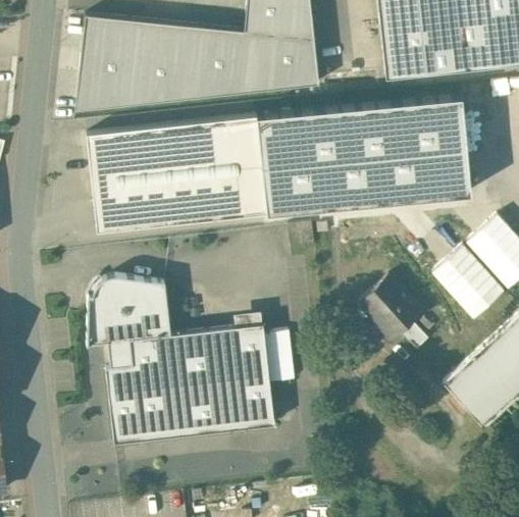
[(88,17),(79,111),(319,86),(310,0),(249,0),(246,33),(88,17)]
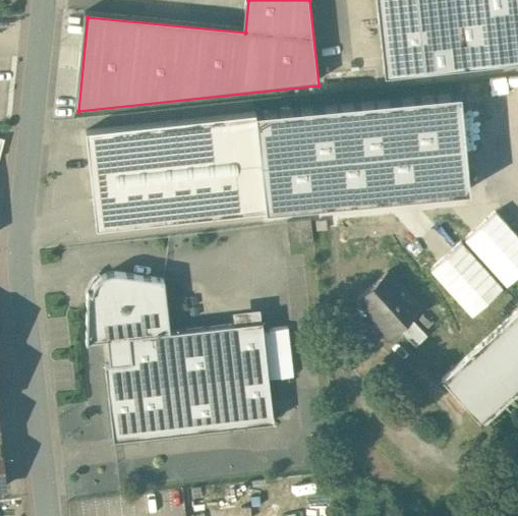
[(517,0),(379,0),(388,80),(517,66),(517,0)]
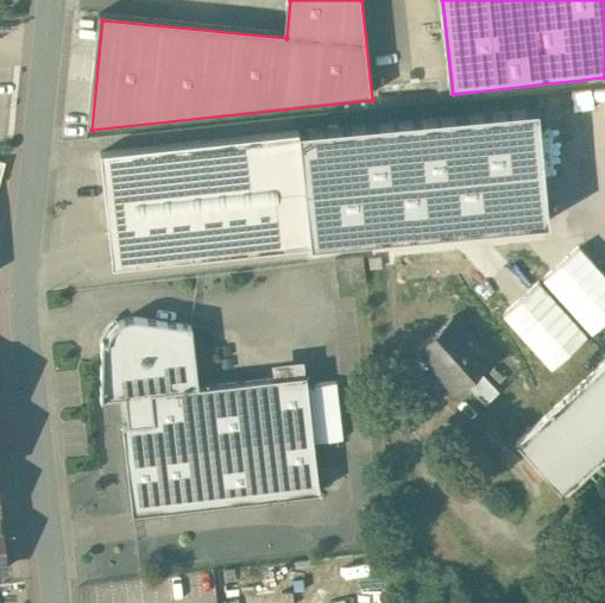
[(539,114),(301,137),(313,250),(549,228),(539,114)]
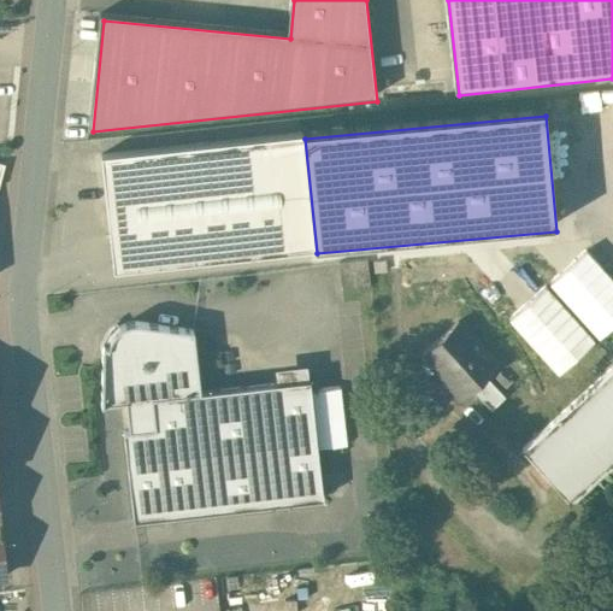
[(305,139),(104,160),(116,276),(317,253),(305,139)]
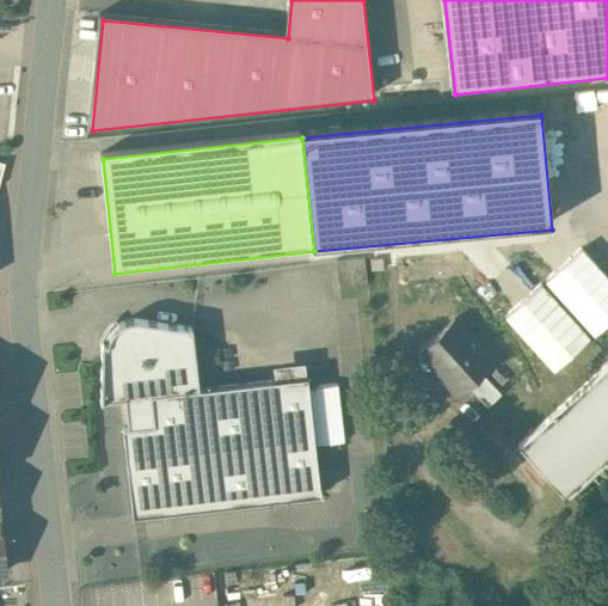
[(607,281),(584,255),(550,287),(596,338),(607,328),(607,281)]
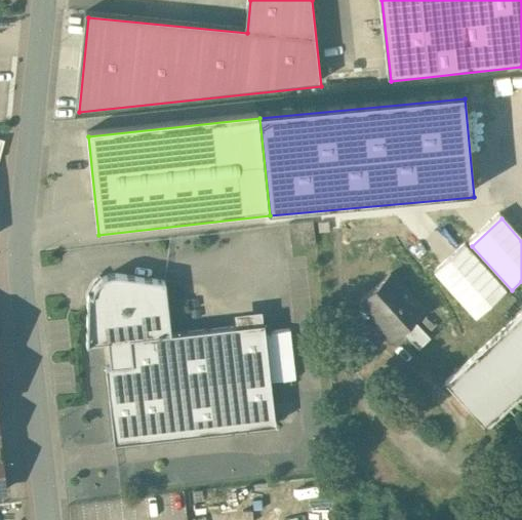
[(315,226),(290,229),(293,252),(318,249),(315,226)]
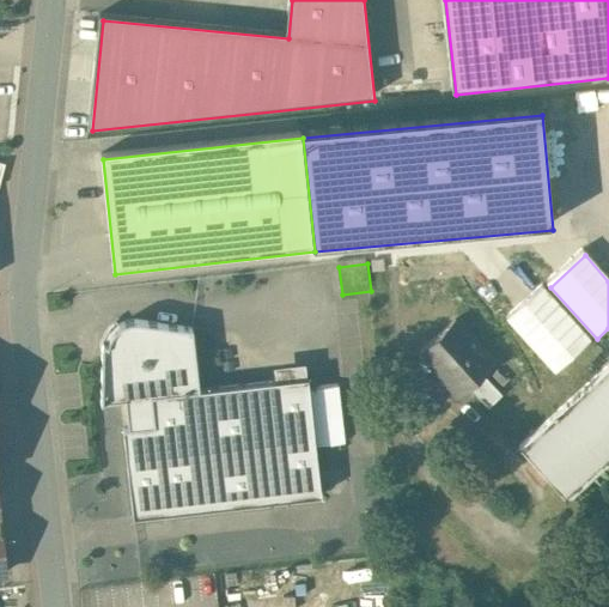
[(592,343),(546,291),(512,322),(559,372),(592,343)]
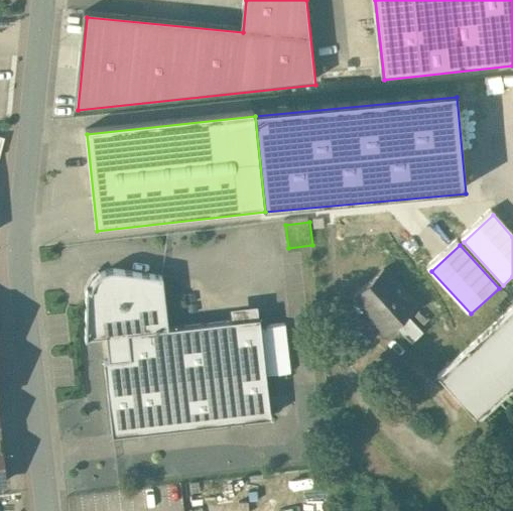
[(386,273),(356,300),(388,337),(396,329),(413,347),(424,336),(408,318),(418,309),(386,273)]
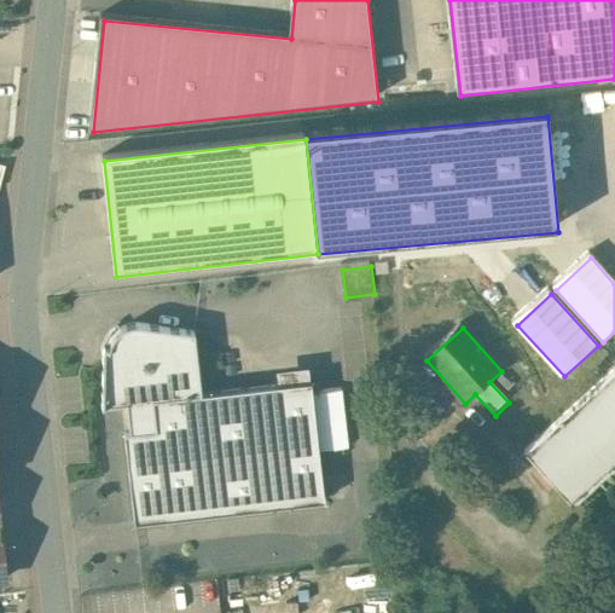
[(197,337),(139,329),(128,331),(122,335),(126,341),(117,357),(106,351),(105,358),(104,412),(128,410),(204,399),(197,337)]
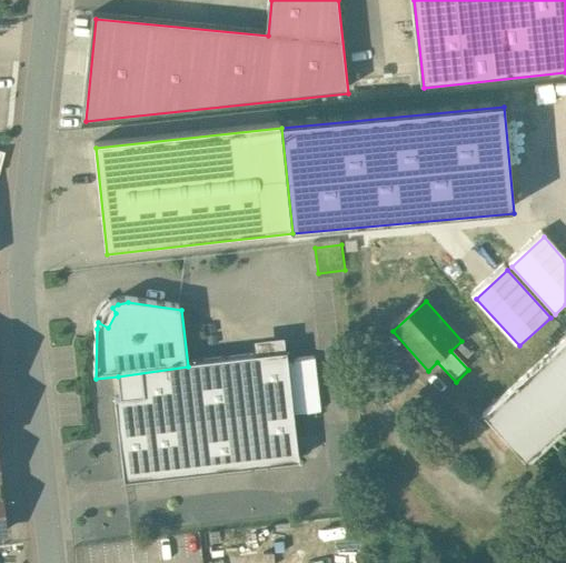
[(565,344),(485,419),(529,469),(565,434),(565,344)]
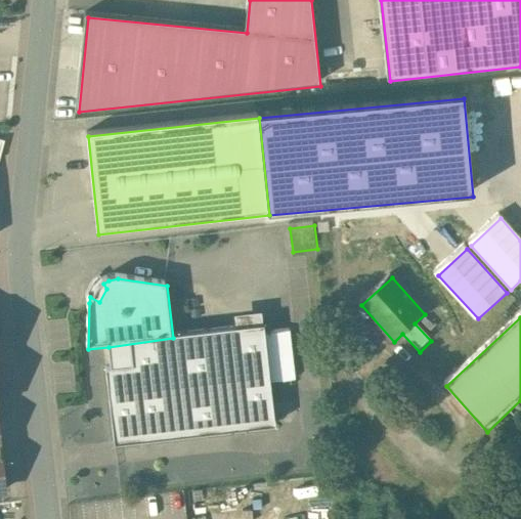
[(265,328),(173,338),(109,347),(112,371),(107,372),(117,447),(276,429),(265,328)]
